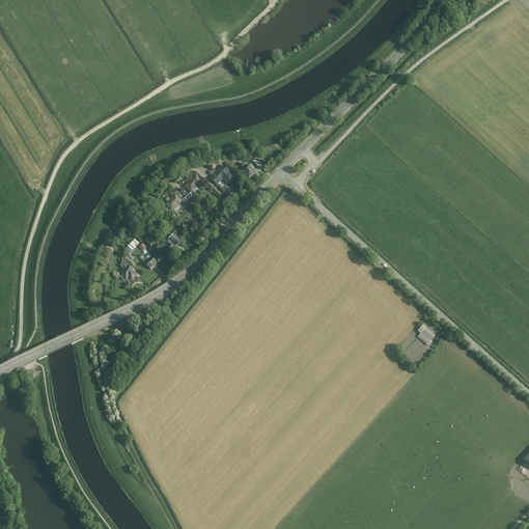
[(261,163),(254,156),(251,159),(258,166),(261,163)]
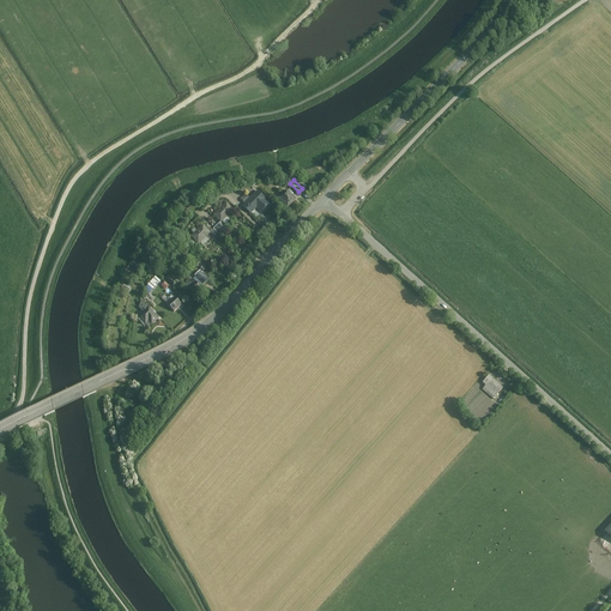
[(285,187),(276,197),(286,206),(295,197),(285,187)]
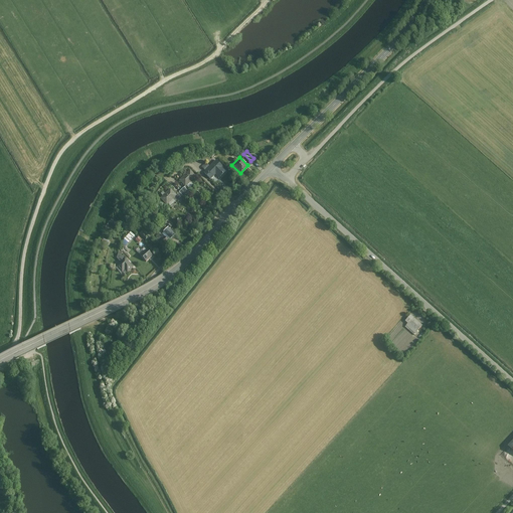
[(214,158),(202,171),(209,177),(214,172),(218,176),(225,168),(214,158)]
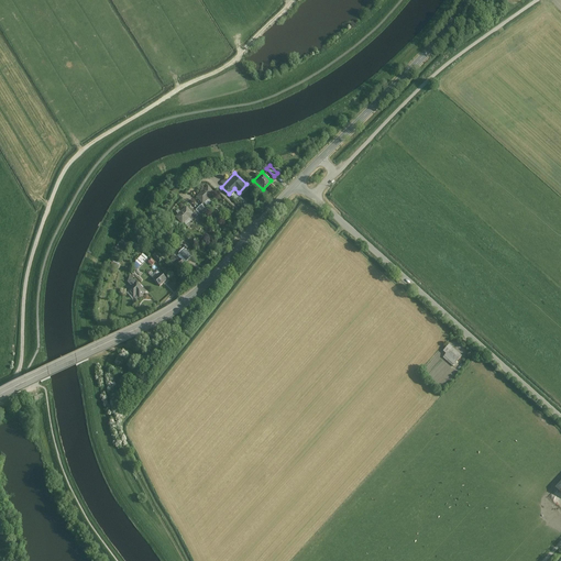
[(194,195),(200,202),(213,191),(207,184),(194,195)]
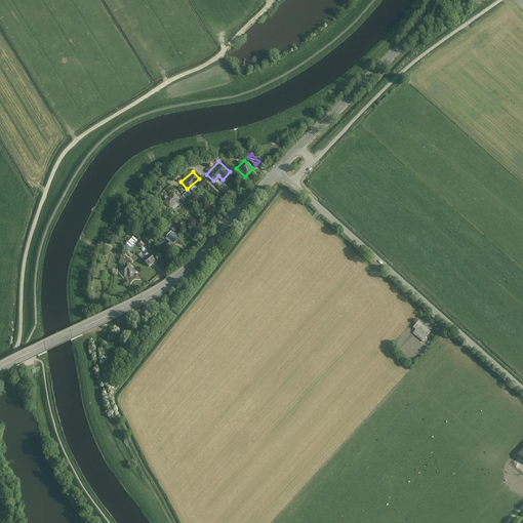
[(171,191),(162,201),(168,207),(178,197),(171,191)]
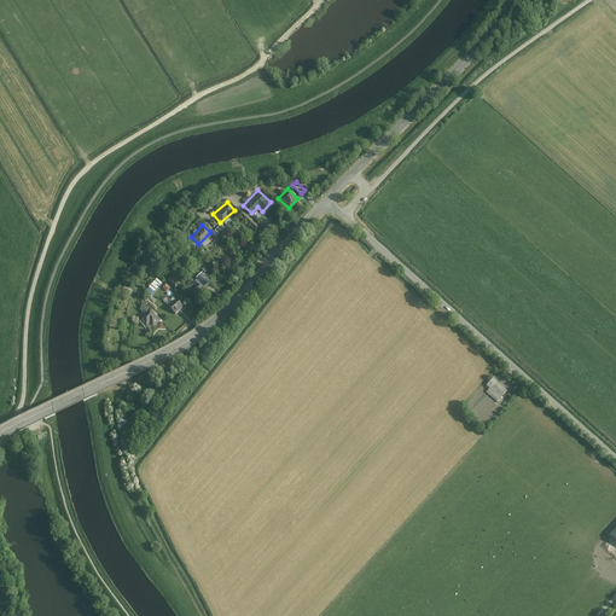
[(190,289),(193,294),(202,286),(199,284),(202,282),(193,274),(186,282),(187,283),(187,284),(191,288),(190,289)]
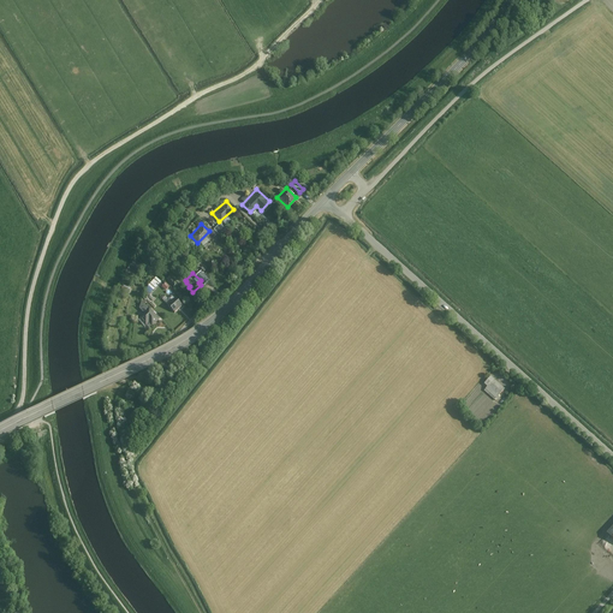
[(156,275),(144,287),(148,291),(160,280),(156,275)]
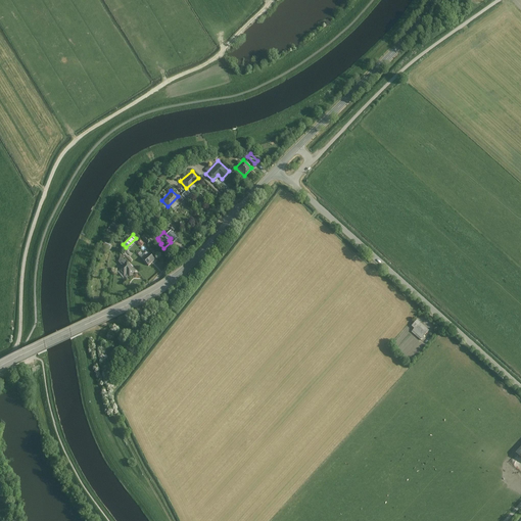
[(141,257),(147,264),(153,257),(148,251),(141,257)]
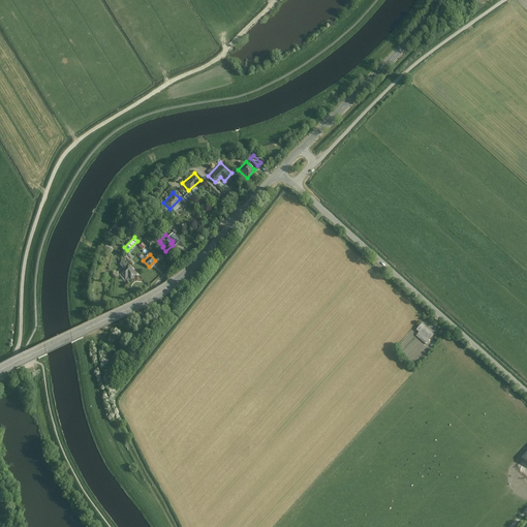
[(123,268),(119,272),(124,278),(127,276),(129,279),(136,273),(127,264),(127,265),(121,257),(119,264),(123,268)]
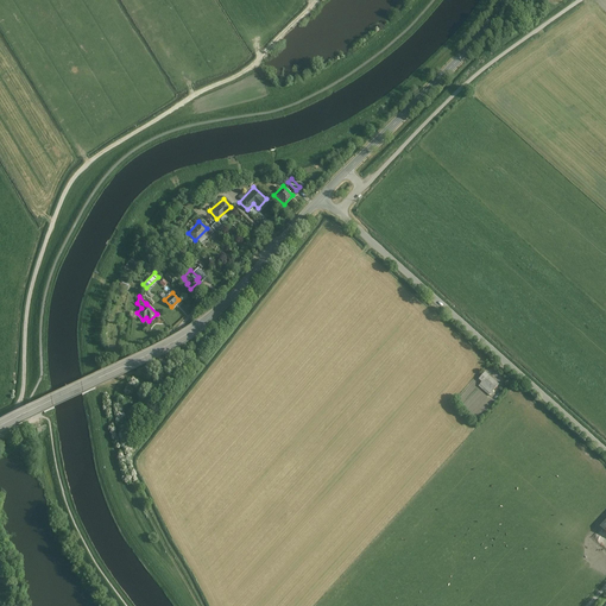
[(498,384),(484,371),(478,378),(481,382),(479,384),(490,392),(498,384)]
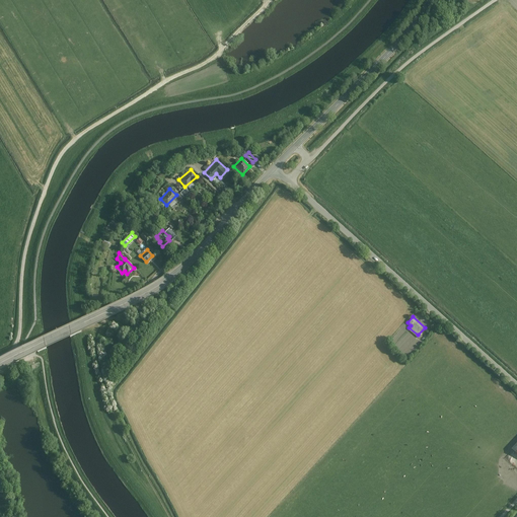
All buildings are outlined.
